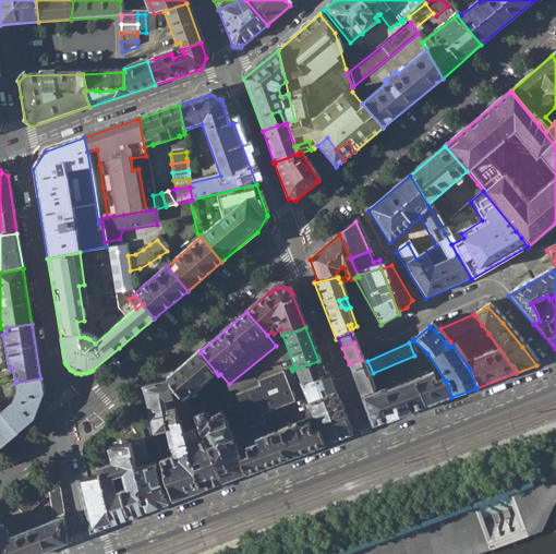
[(209,377),(216,372),(200,352),(166,380),(168,382),(182,400),(191,392),(193,395),(210,381),(209,377)]
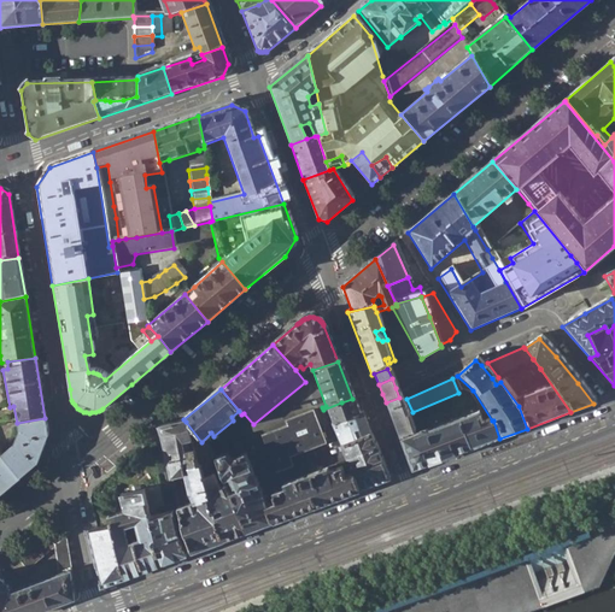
[(386,402),(399,439),(411,434),(411,431),(409,422),(406,415),(400,401),(399,398),(386,402)]
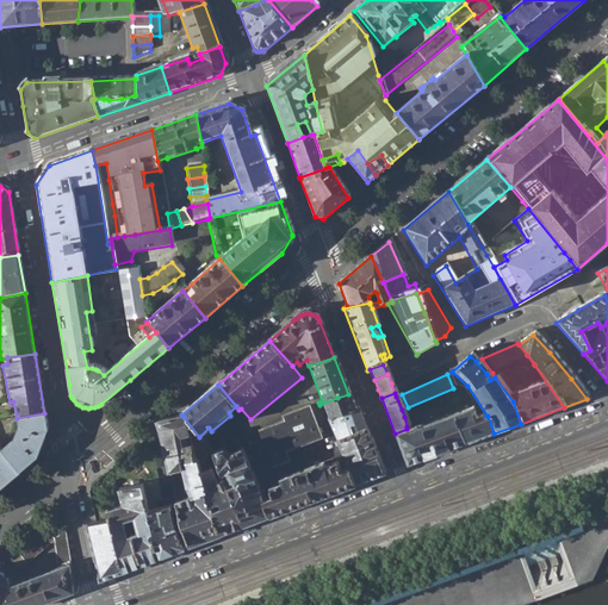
[(343,403),(347,413),(358,411),(352,397),(349,398),(345,400),(345,401),(343,403)]
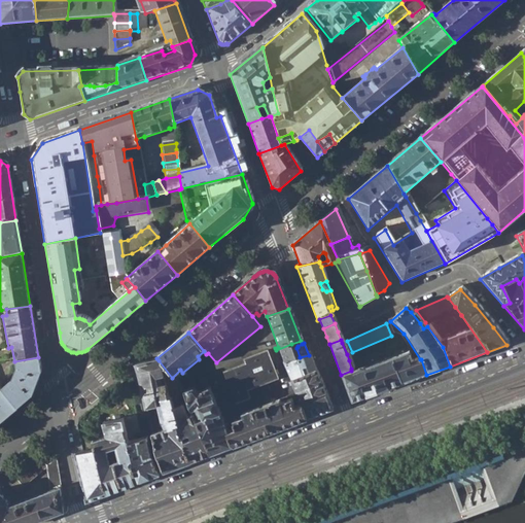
[(276,350),(282,365),(298,358),(291,344),(276,350)]
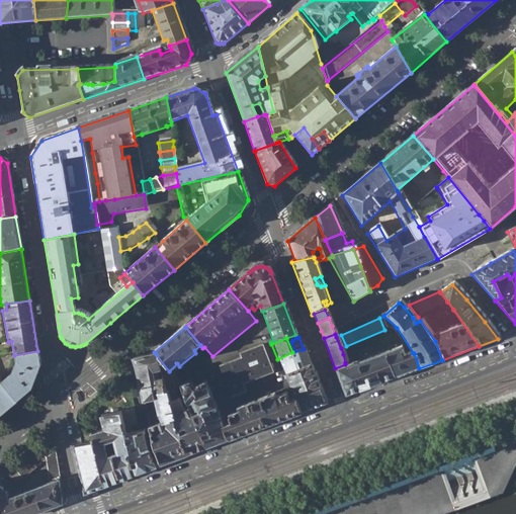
[(219,368),(230,400),(244,395),(241,387),(271,374),(261,348),(238,356),(240,361),(219,368)]
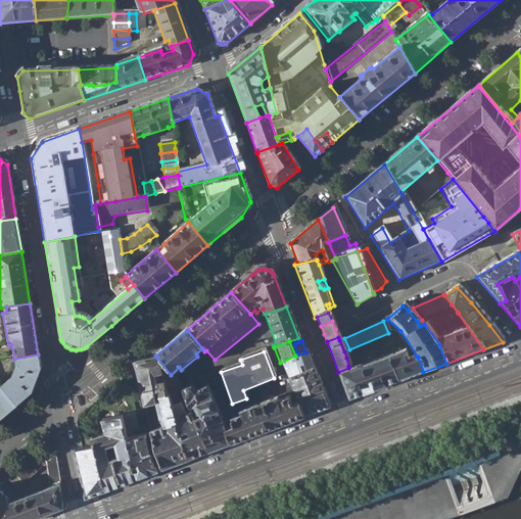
[(403,351),(360,368),(359,367),(357,368),(348,371),(339,375),(348,399),(423,372),(418,357),(417,357),(406,361),(403,351)]
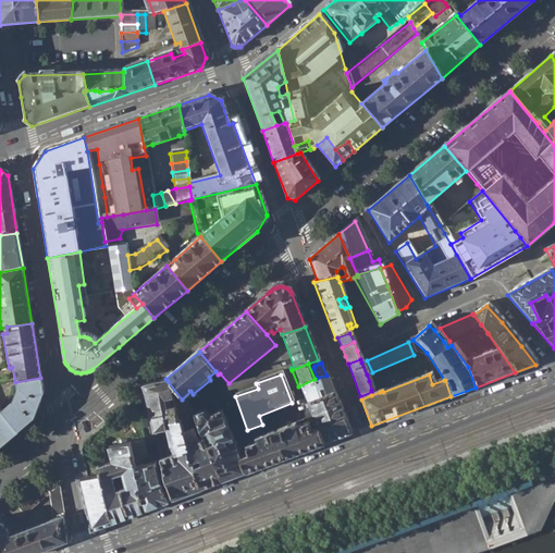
[(298,386),(306,405),(334,394),(327,376),(317,378),(315,379),(298,386)]
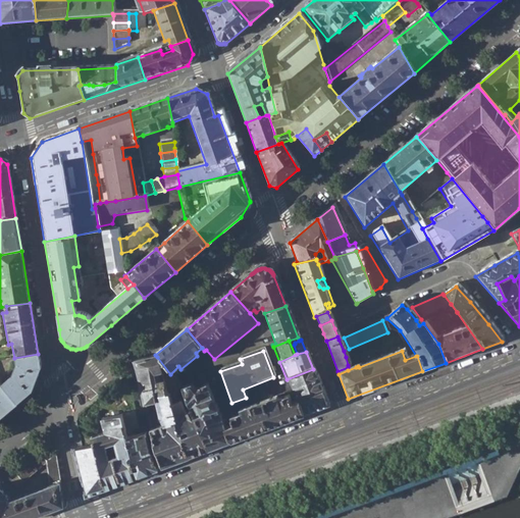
[(11,379),(1,389),(15,406),(30,394),(40,368),(38,354),(14,358),(15,367),(11,379)]
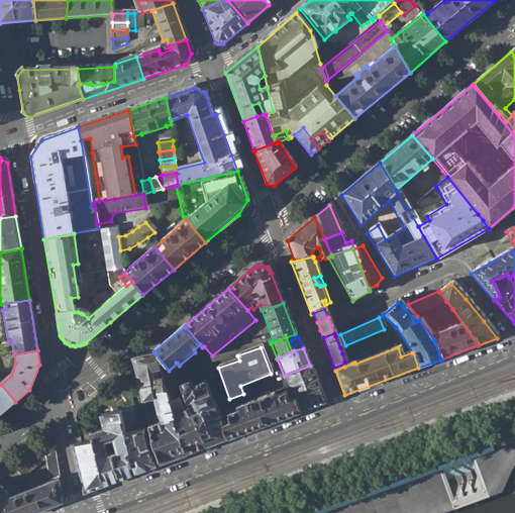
[(159,466),(187,455),(165,387),(164,388),(155,354),(131,360),(133,369),(141,403),(152,400),(157,416),(161,423),(147,428),(150,445),(159,466)]
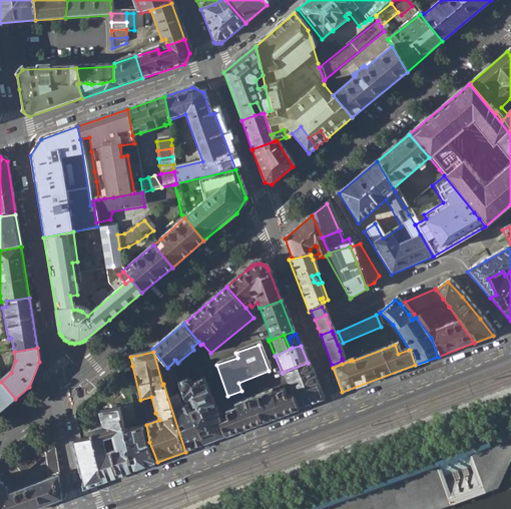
[(282,373),(292,396),(297,410),(323,400),(313,374),(308,363),(282,373)]
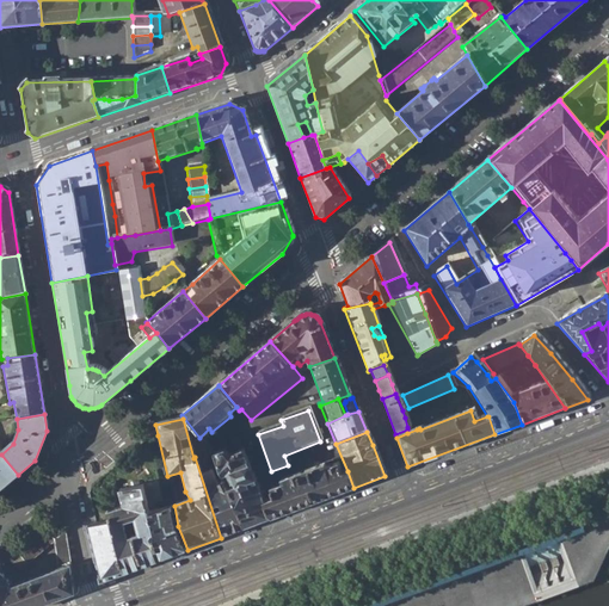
[(229,452),(214,457),(219,469),(223,482),(243,530),(268,520),(262,504),(263,502),(239,446),(229,451),(229,452)]
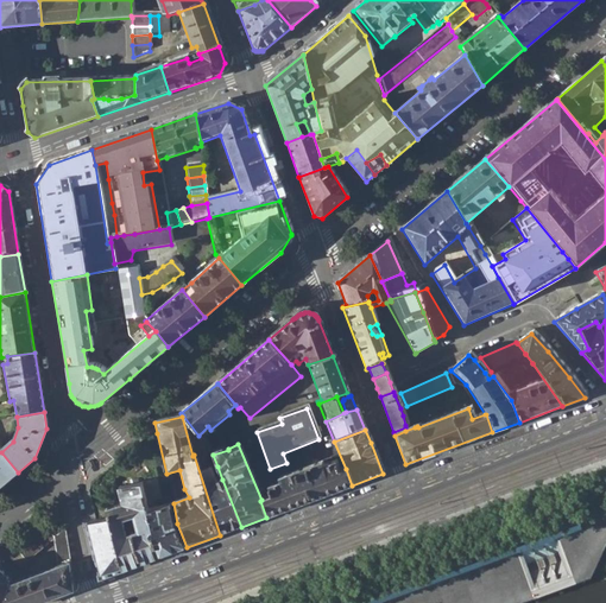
[(210,450),(194,455),(220,535),(241,527),(222,480),(216,482),(210,469),(218,467),(213,455),(210,450)]
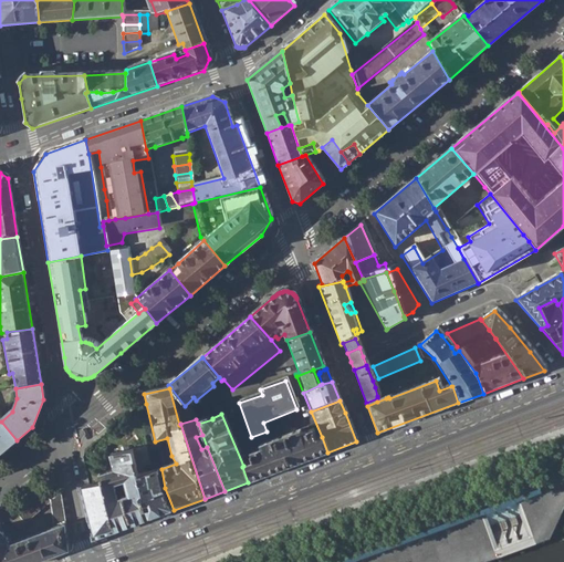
[(0,454),(17,440),(1,422),(0,423),(0,454)]
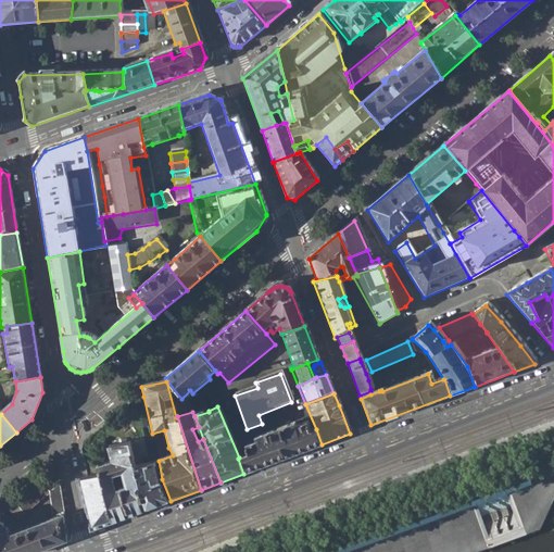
[(247,455),(239,458),(238,459),(243,474),(322,444),(316,429),(309,433),(306,424),(290,430),(289,427),(259,438),(260,441),(243,448),(247,455)]
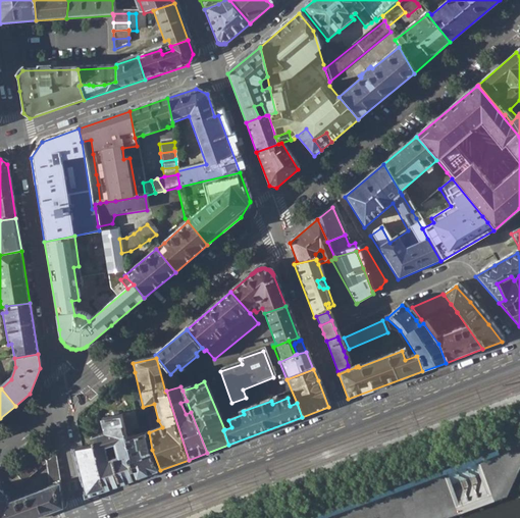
[(119,418),(99,421),(102,434),(89,439),(91,448),(103,491),(135,480),(124,439),(119,418)]
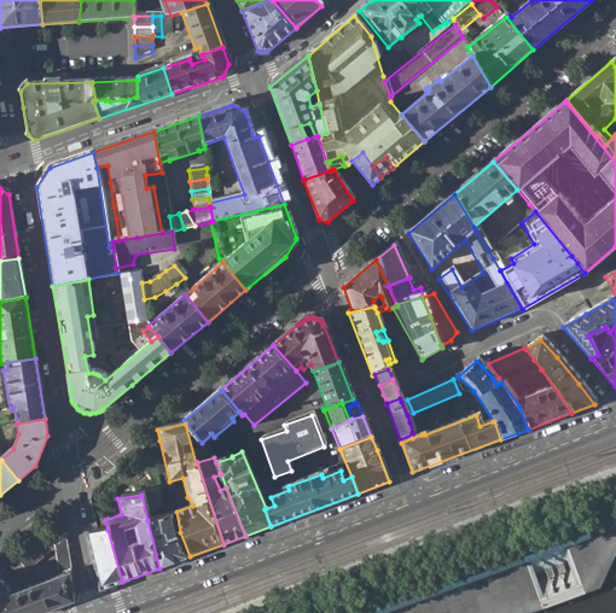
[(170,514),(147,520),(160,568),(185,559),(176,536),(170,514)]
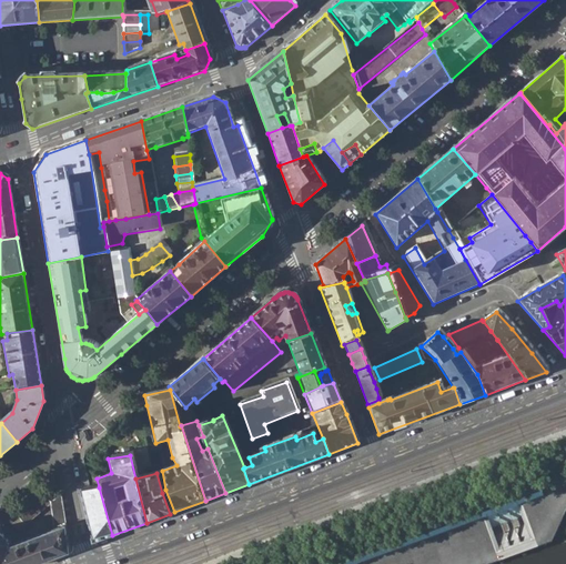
[(92,543),(112,535),(99,487),(83,492),(79,493),(92,543)]
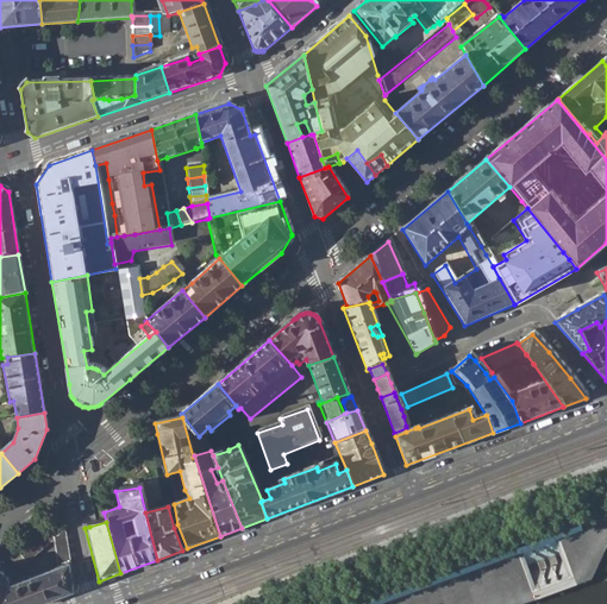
[(51,545),(56,571),(68,567),(62,535),(45,528),(42,532),(51,541),(51,545)]
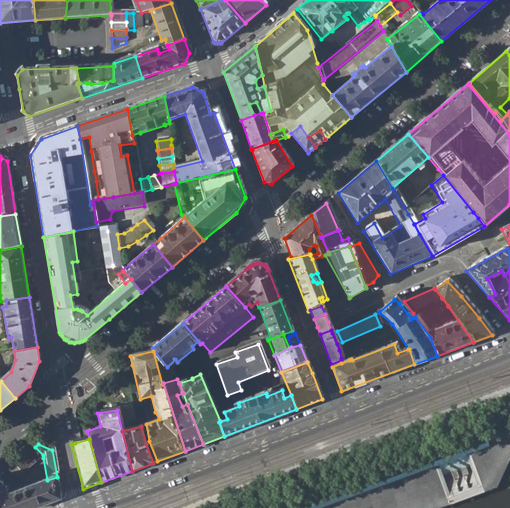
[(39,462),(43,458),(43,455),(35,447),(30,451),(39,462)]
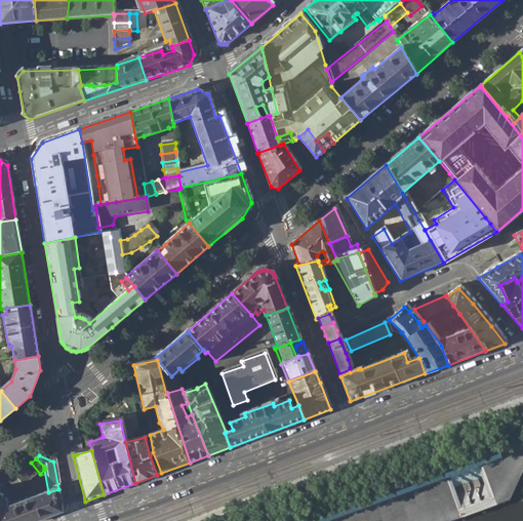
[(35,478),(40,474),(31,463),(26,467),(35,478)]
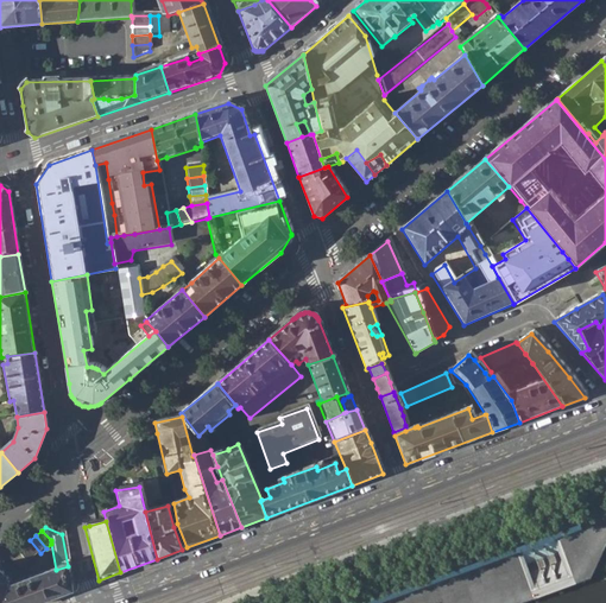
[(35,558),(40,553),(30,540),(24,545),(35,558)]
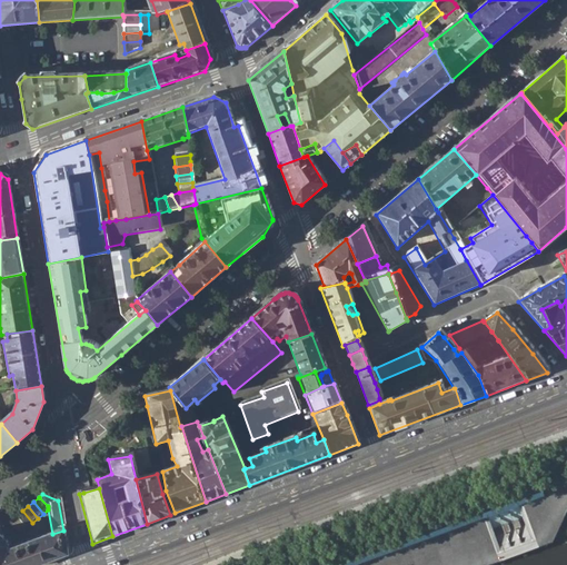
[(27,528),(32,523),(22,511),(17,516),(27,528)]
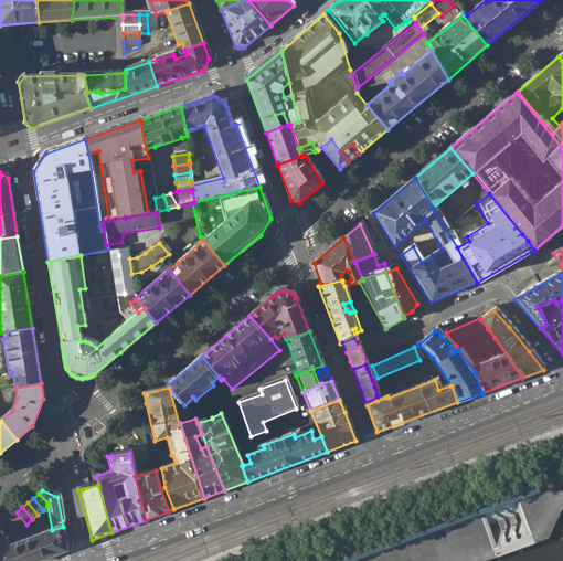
[(23,527),(27,525),(17,512),(13,515),(23,527)]
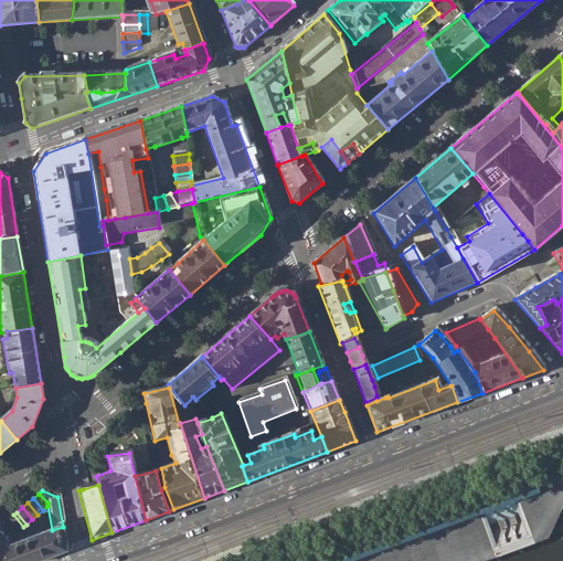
[(21,529),(23,527),(13,515),(11,517),(21,529)]
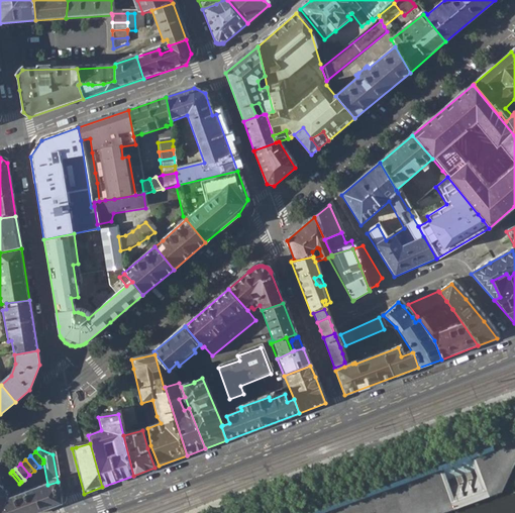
[(13,488),(19,484),(10,473),(4,477),(13,488)]
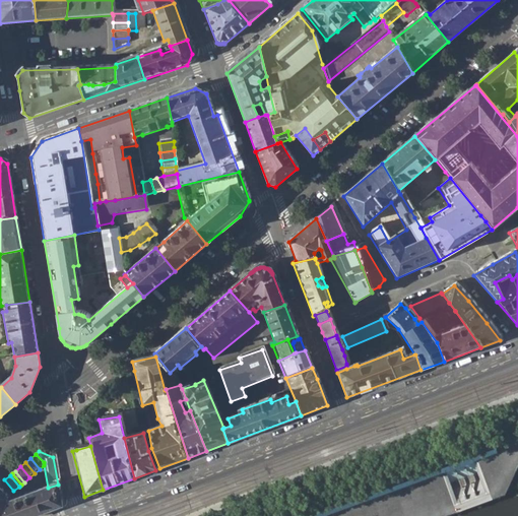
[(33,515),(61,506),(58,485),(48,488),(48,489),(47,488),(6,503),(4,499),(5,498),(4,497),(5,497),(0,491),(0,515),(33,515)]
